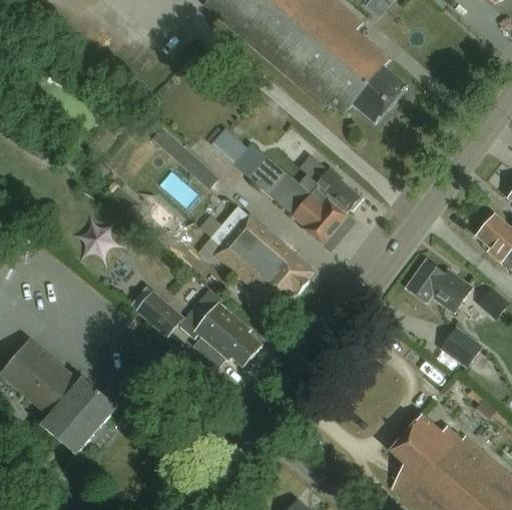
[(374,123),(407,85),(383,65),(389,58),(355,29),(361,21),(336,0),(205,0),(202,4),(325,107),(328,103),(344,110),(351,103),(374,123)]
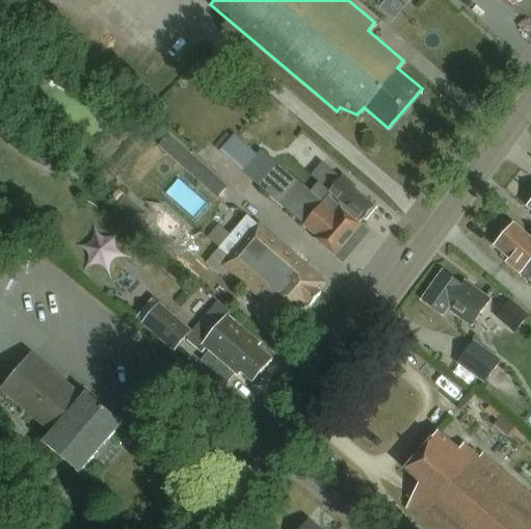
[(216,195),(227,184),(167,132),(158,143),(216,195)]
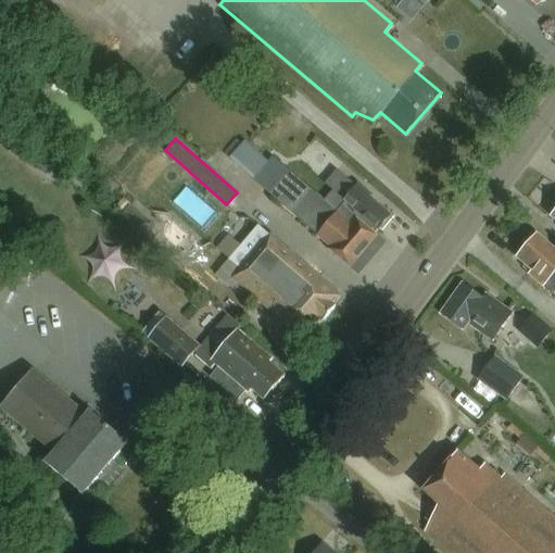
[(243,138),(228,156),(329,243),(326,247),(345,264),(375,229),(373,227),(375,225),(339,196),(333,202),(323,193),(320,196),(272,154),(267,159),(243,138)]
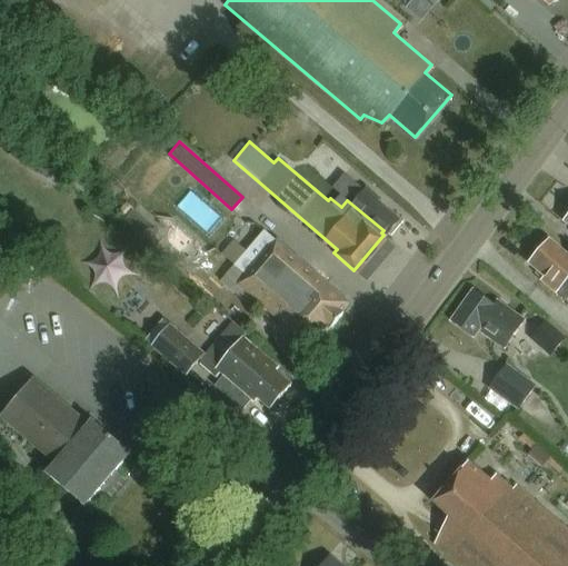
[(339,188),(330,198),(341,207),(347,200),(384,230),(386,227),(389,229),(400,216),(390,207),(389,207),(376,196),(378,194),(365,182),(362,186),(345,170),(334,184),(339,188)]
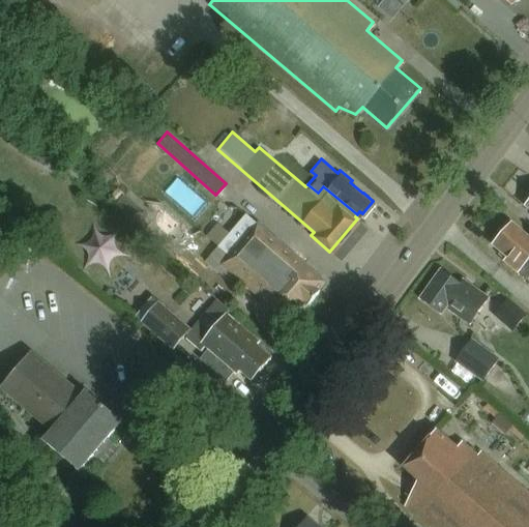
[(165,232),(177,222),(163,205),(150,215),(165,232)]
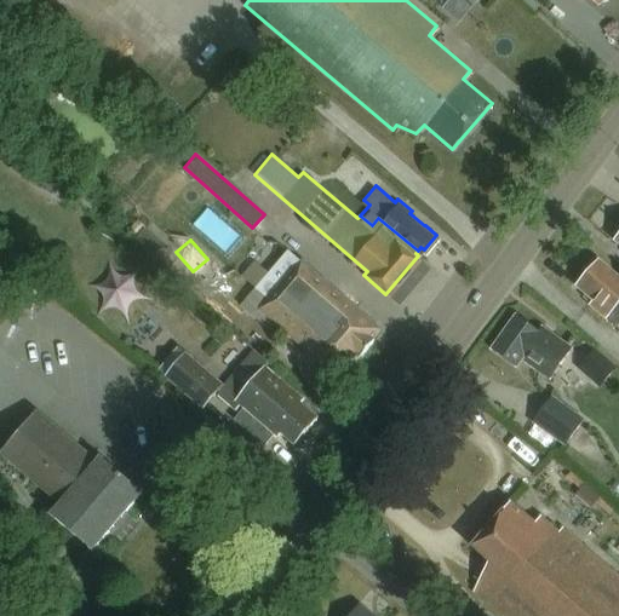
[(342,369),(378,328),(286,248),(253,287),(269,300),(262,309),(311,352),(309,355),(321,366),(328,357),(342,369)]
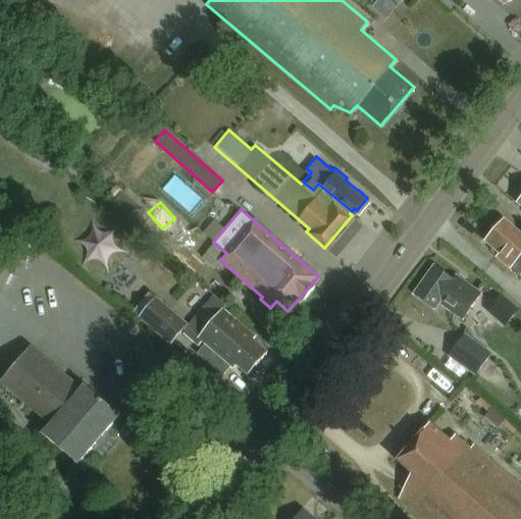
[(520,231),(502,216),(483,239),(499,251),(496,255),(516,272),(519,271),(520,269),(520,231)]
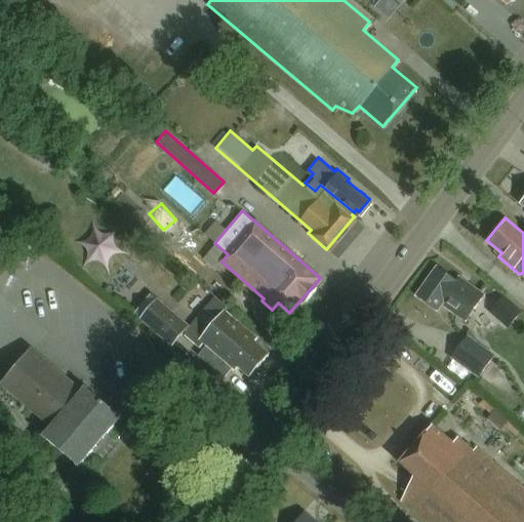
[(464,316),(481,291),(458,276),(456,279),(436,265),(416,292),(436,307),(441,299),(464,316)]
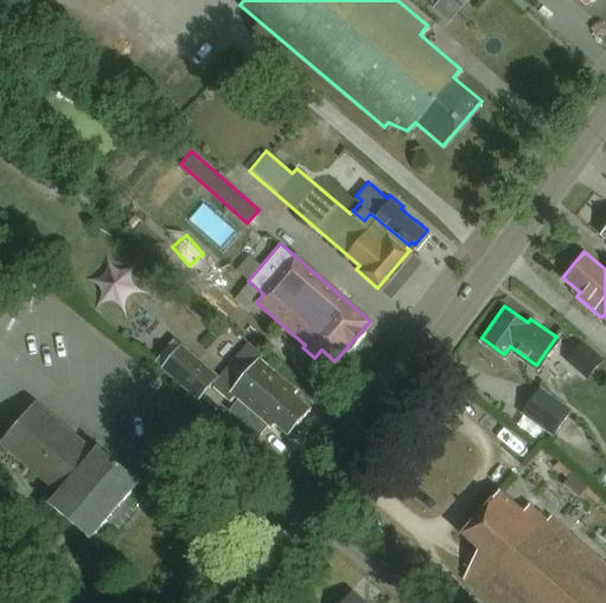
[(272,359),(248,340),(210,384),(236,405),(240,401),(269,427),(273,422),(287,434),(308,409),(291,393),(295,387),(267,364),(272,359)]
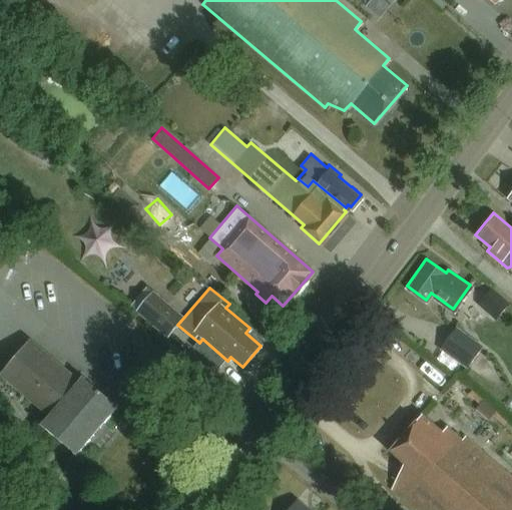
[(137,308),(168,334),(183,315),(153,290),(137,308)]
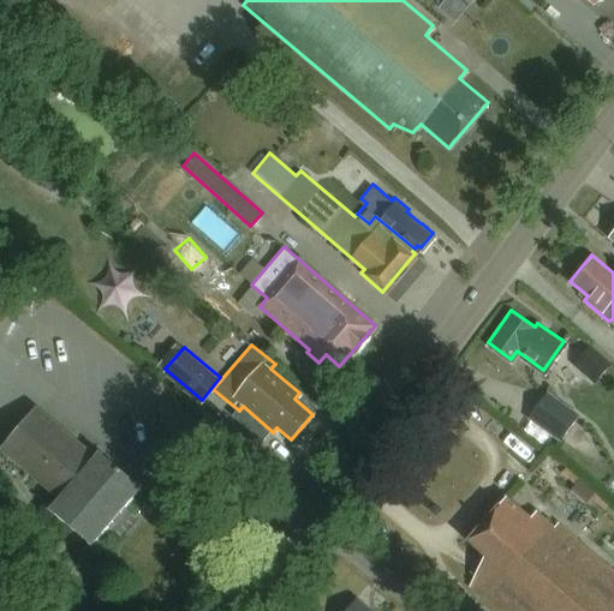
[(578,414),(547,391),(528,417),(559,439),(578,414)]
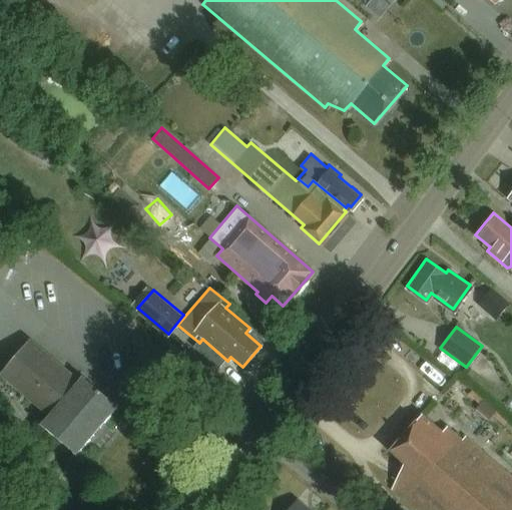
[(29,339),(0,376),(0,378),(47,416),(39,425),(76,456),(92,436),(96,439),(107,426),(104,423),(118,406),(81,377),(78,380),(29,339)]
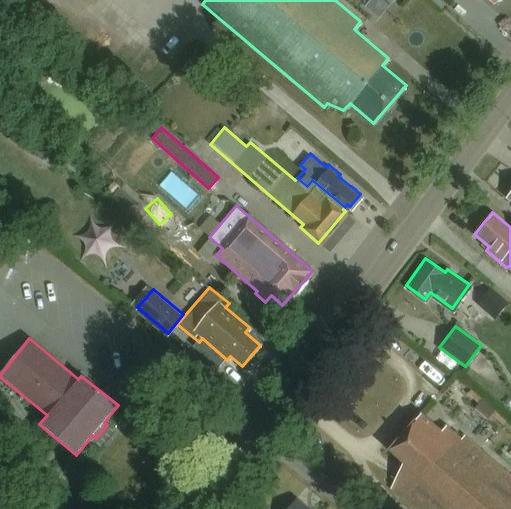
[(483,396),(474,405),(485,417),(495,408),(483,396)]
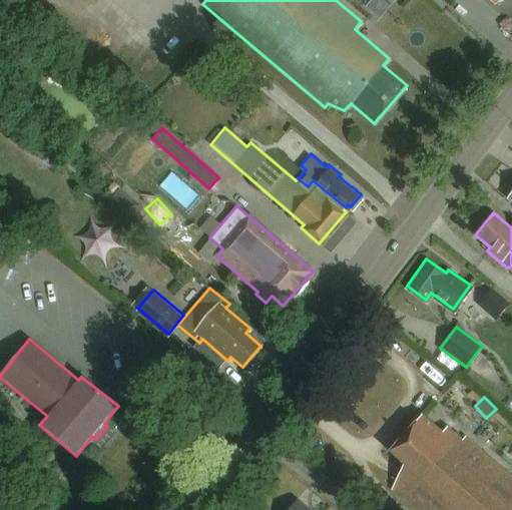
[(419,509),(511,509),(511,474),(464,434),(461,437),(447,425),(442,430),(421,412),(390,448),(405,461),(392,486),(419,509)]
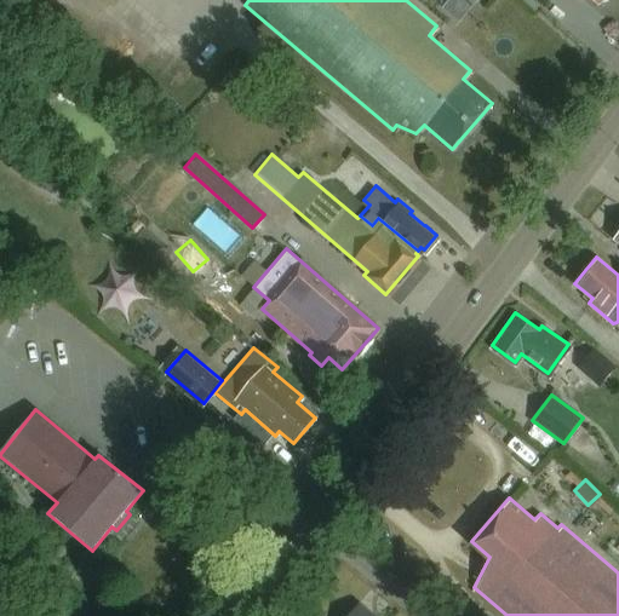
[(374,615),(360,602),(347,615),(374,615)]
